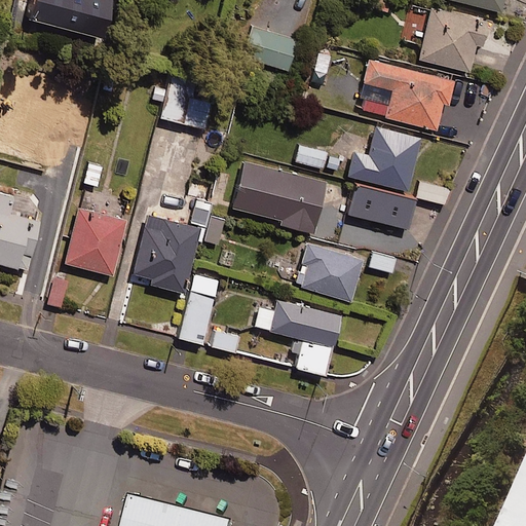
[(501,0),(448,0),(498,13),(501,0)]
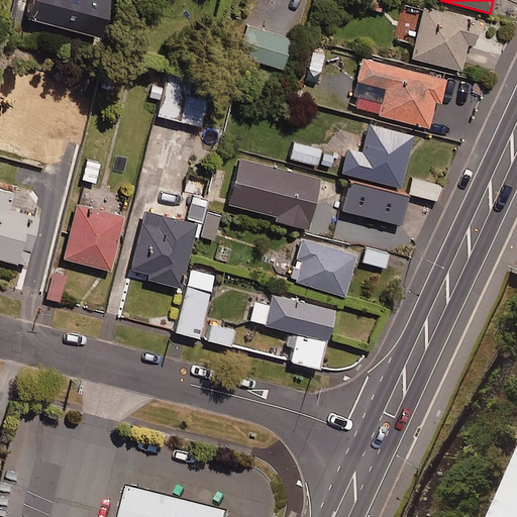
[(478,24),(405,6),(393,55),(459,71),(466,44),(473,45),(478,24)]
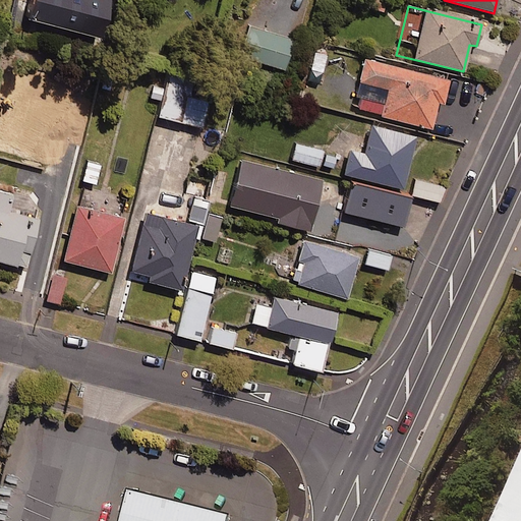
[(292,41),(248,29),(240,58),(284,70),(292,41)]
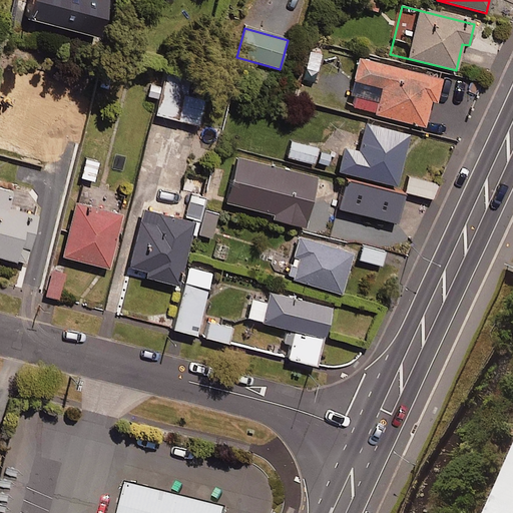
[(441,80),(360,56),(353,80),(361,82),(354,109),(423,127),(430,100),(435,102),(441,80)]
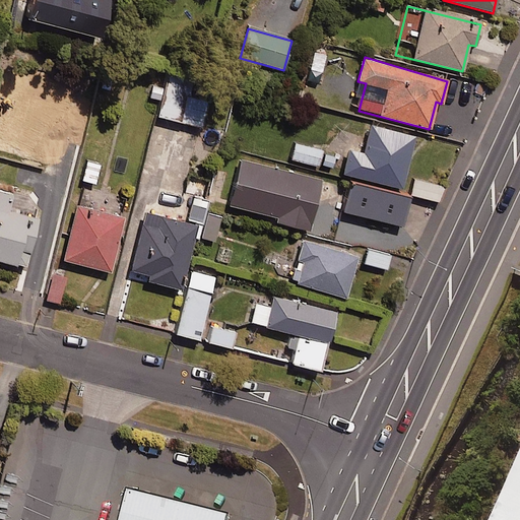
[(191,82),(169,76),(157,118),(200,128),(207,101),(187,95),(191,82)]
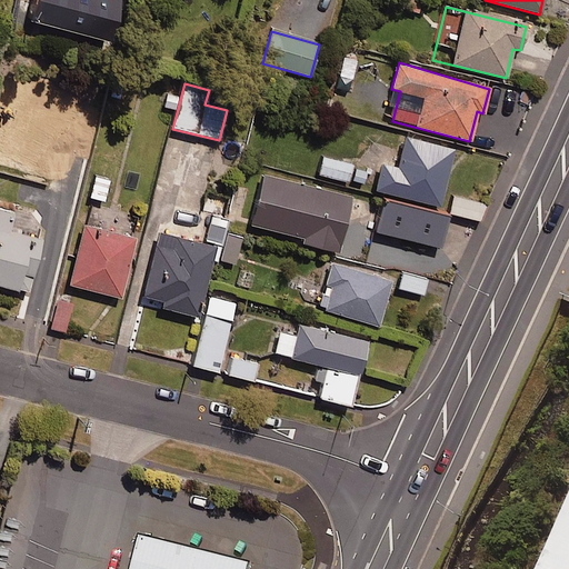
[(452,151),(405,140),(398,170),(380,166),(373,191),(439,207),(452,151)]
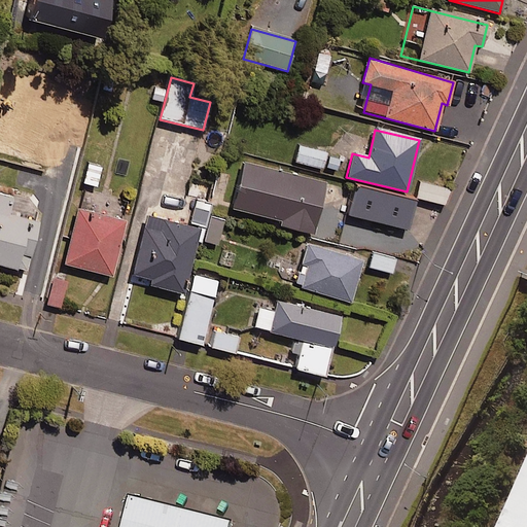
[(322,169),(322,168),(337,171),(340,160),(325,155),(326,152),(297,145),(293,162),(322,169)]
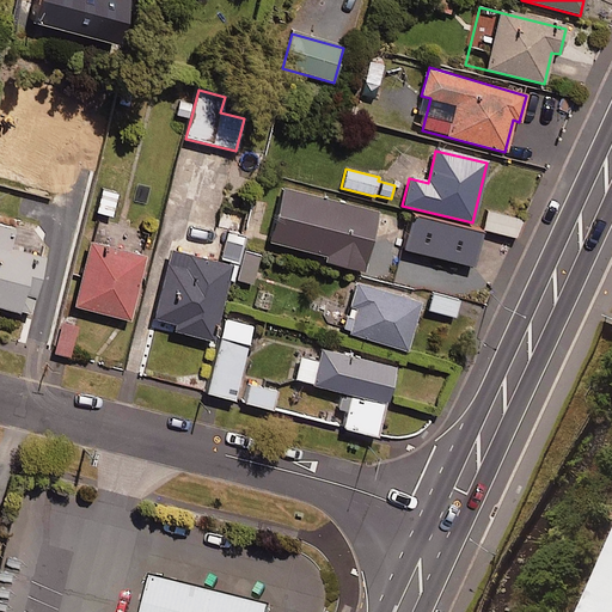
[(116,194),(101,190),(95,214),(110,218),(116,194)]
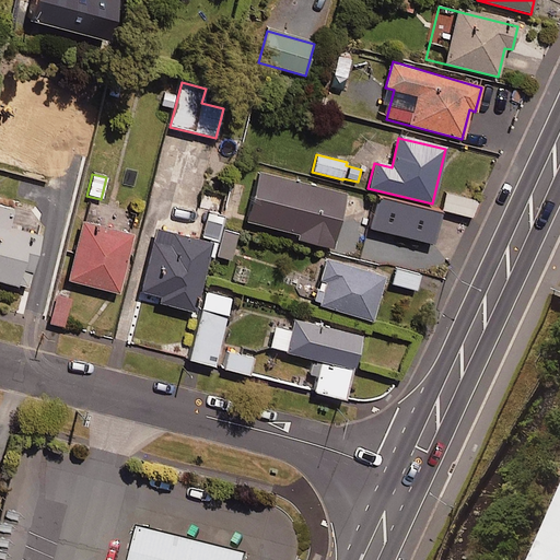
[(345,195),(258,174),(246,222),(299,235),(296,241),(331,249),(345,195)]
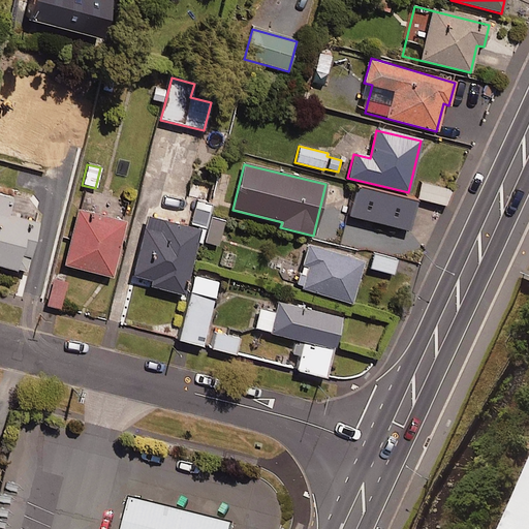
[(450,190),(422,183),(417,199),(446,207),(450,190)]
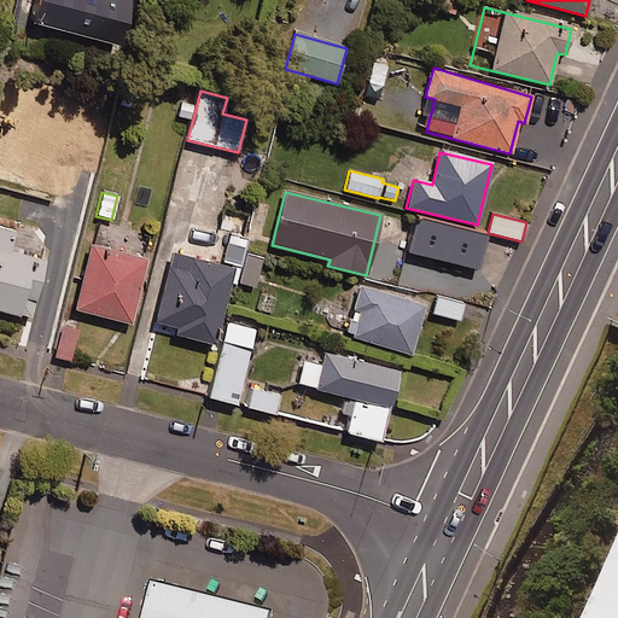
[(485,237),(414,220),(406,252),(477,269),(485,237)]
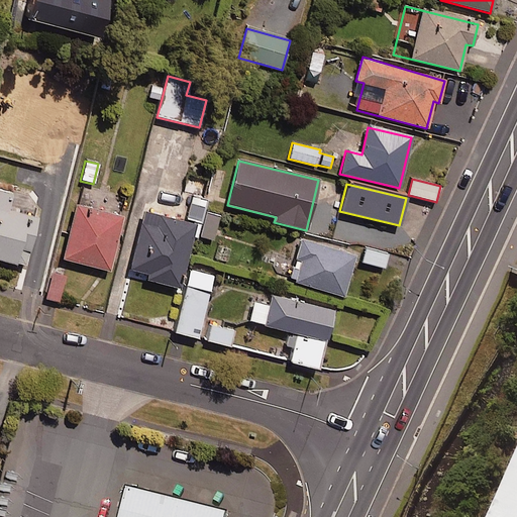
[(0,259),(15,263),(26,214),(0,207),(0,193),(1,188),(0,188),(0,259)]
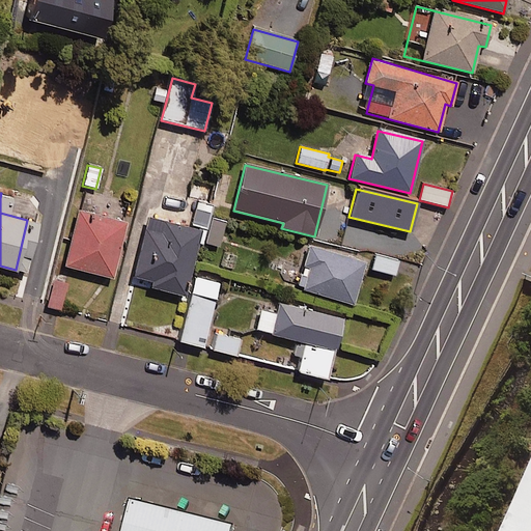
[(195,200),(187,229),(148,220),(132,283),(184,297),(198,242),(202,243),(212,204),(195,200)]
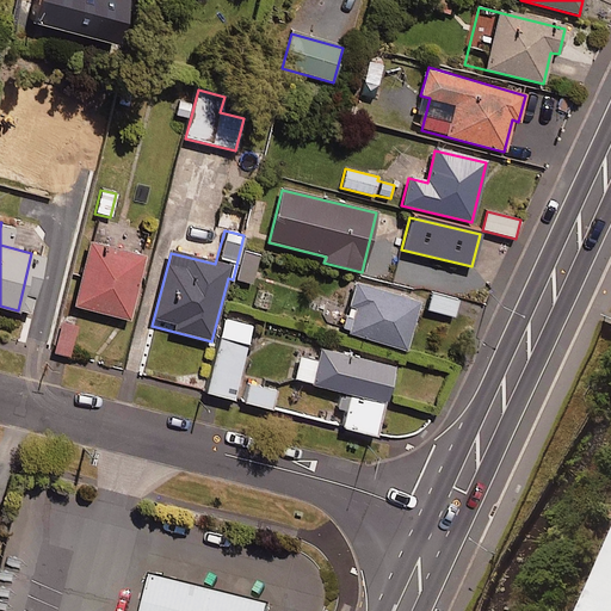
[(144,258),(90,244),(73,307),(128,321),(144,258)]
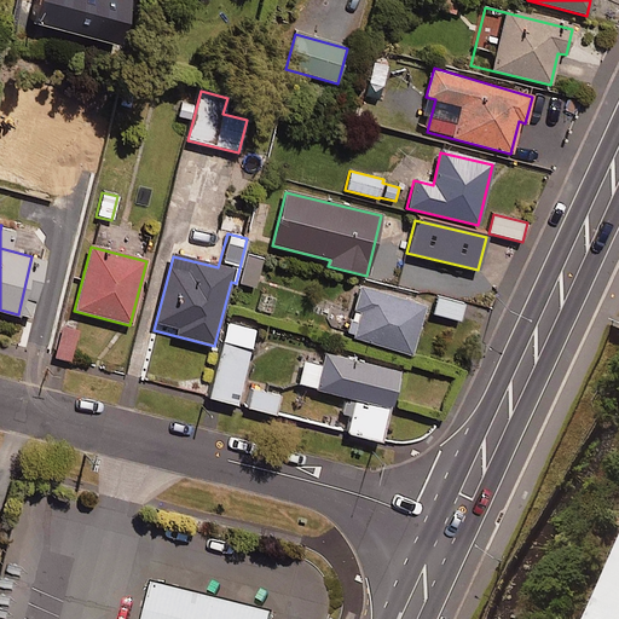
[(261,258),(247,254),(238,284),(254,288),(261,258)]
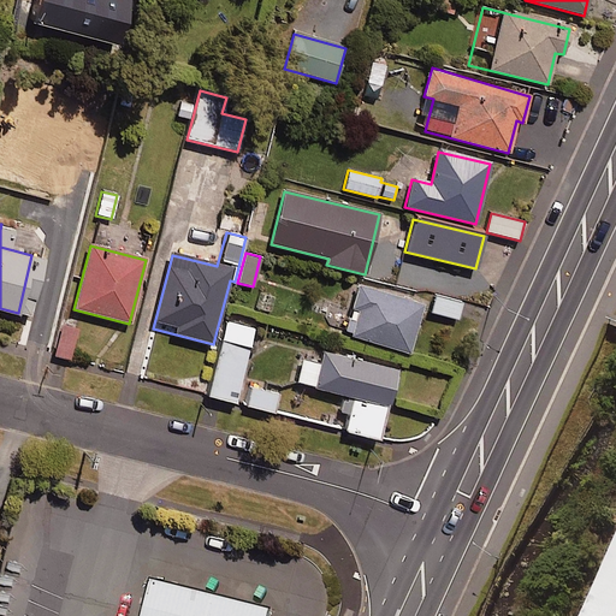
[(422,307),(357,286),(343,332),(408,354),(422,307)]
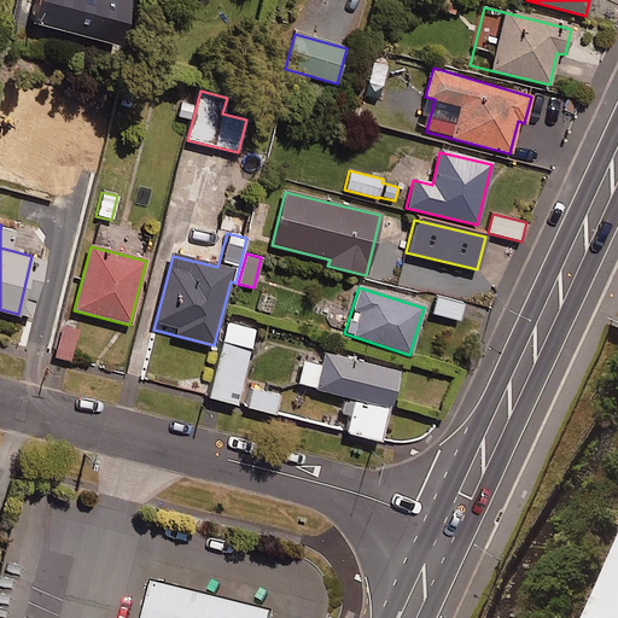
[(464,304),(436,296),(431,313),(459,321),(464,304)]
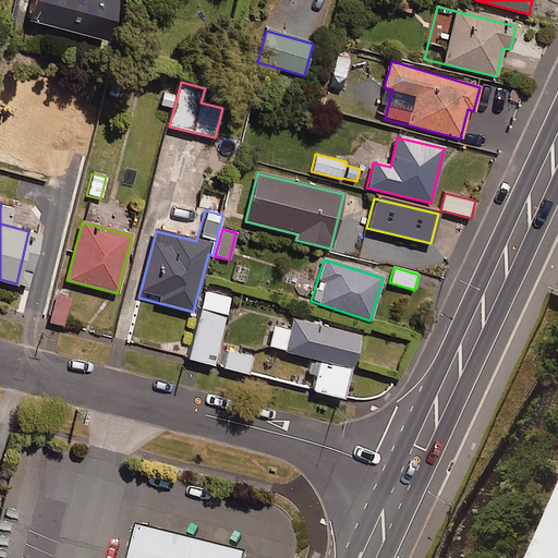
[(229,299),(207,292),(189,361),(211,366),(229,299)]
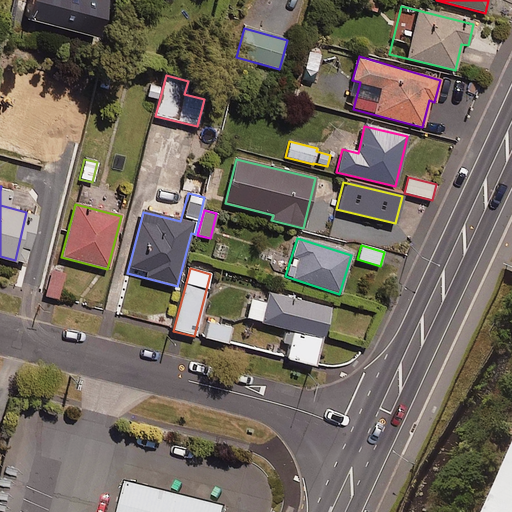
[(63,274),(50,271),(44,296),(57,299),(63,274)]
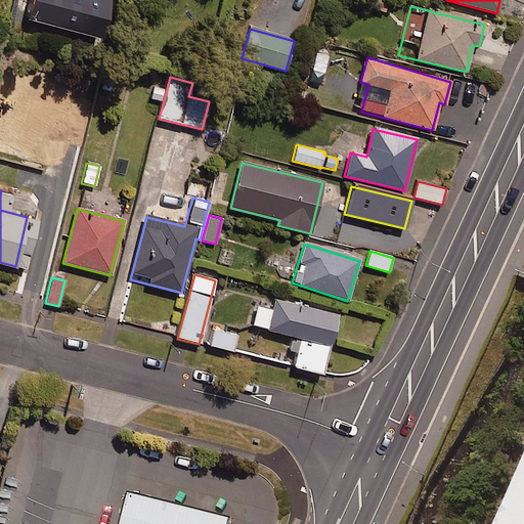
[(275,300),(272,310),(257,306),(252,326),(300,340),(292,367),(321,375),(337,317),(275,300)]
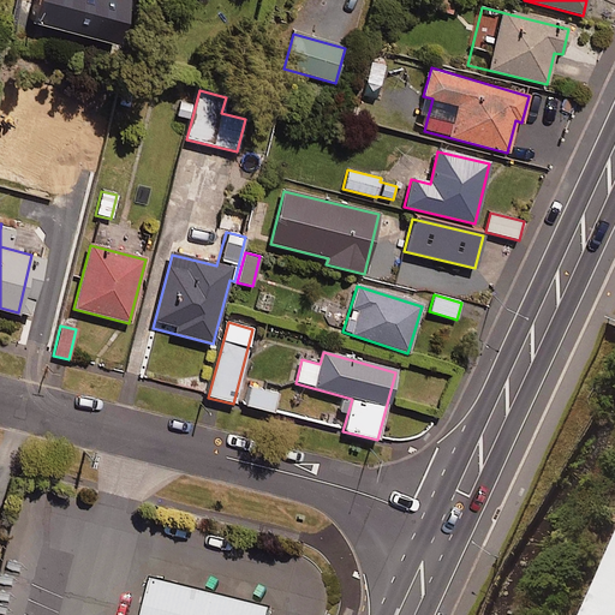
[(278,393),(250,387),(245,407),(273,413),(278,393)]
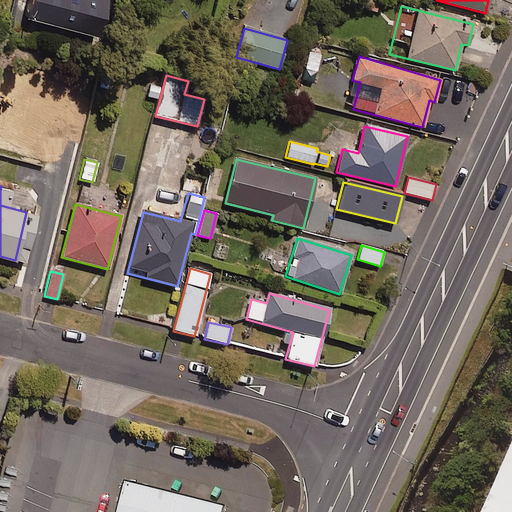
[(511,511),(511,436),(476,511),(511,511)]
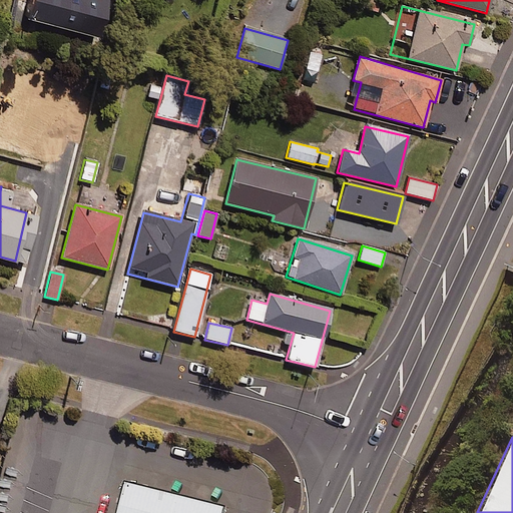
[(225,512),(228,504),(125,479),(116,512),(225,512)]
